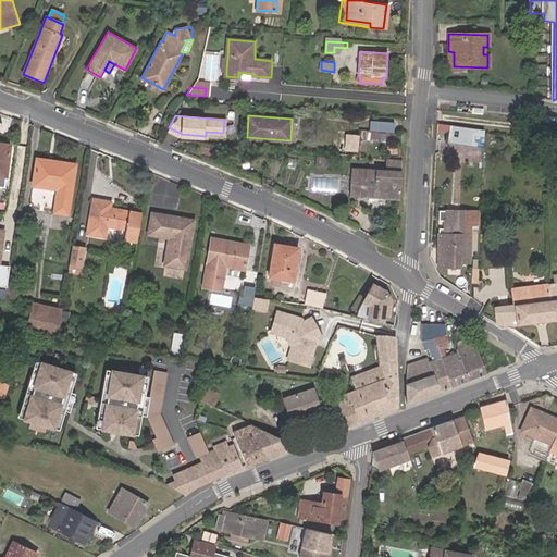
[(450,125),(437,123),(437,132),(449,134),(450,125)]
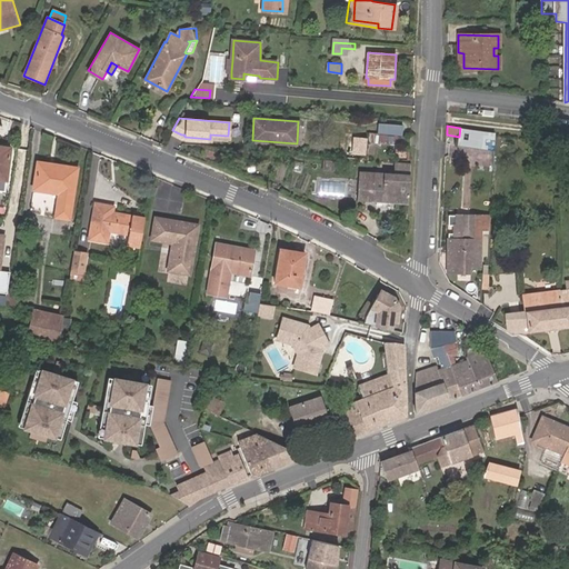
[(493,150),(495,132),(460,128),(459,137),(458,145),(493,150)]
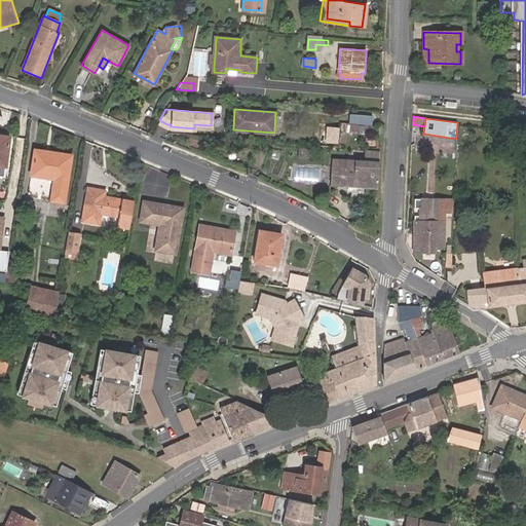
[(347,140),(348,130),(360,133),(360,129),(344,127),(344,123),(341,123),(340,140),(347,140)]
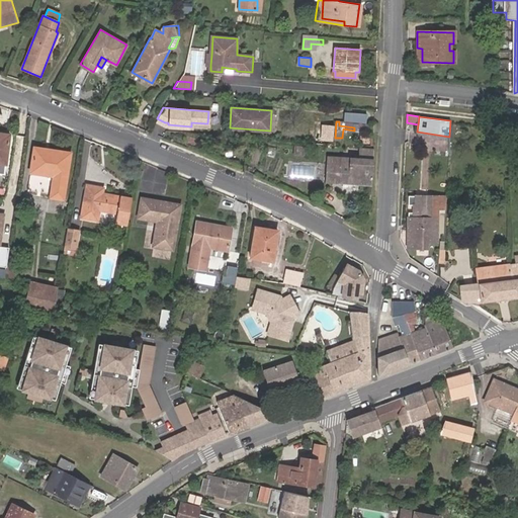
[(373,132),(373,124),(339,121),(339,125),(354,127),(354,131),(373,132)]
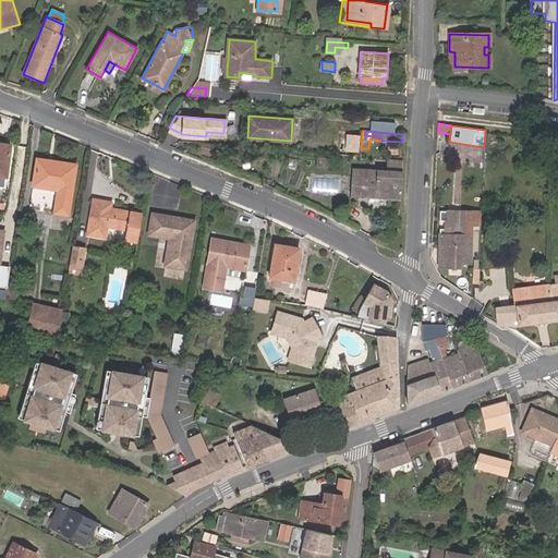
[(358,152),(360,134),(348,133),(348,136),(339,136),(338,149),(339,150),(338,155),(352,156),(352,150),(358,152)]
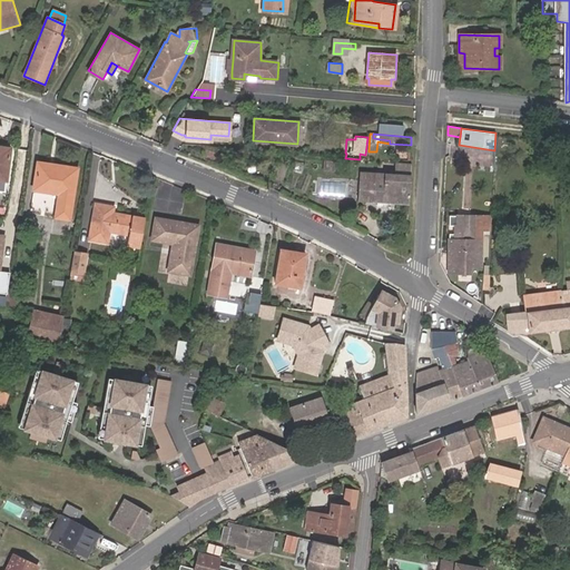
[(0,179),(5,180),(10,149),(0,147),(0,179)]
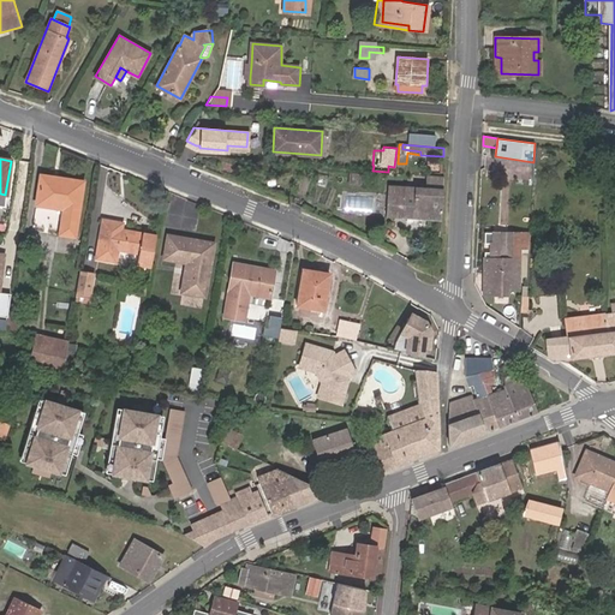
[(40,175),(36,206),(63,210),(59,231),(59,234),(75,237),(83,183),(40,175)]
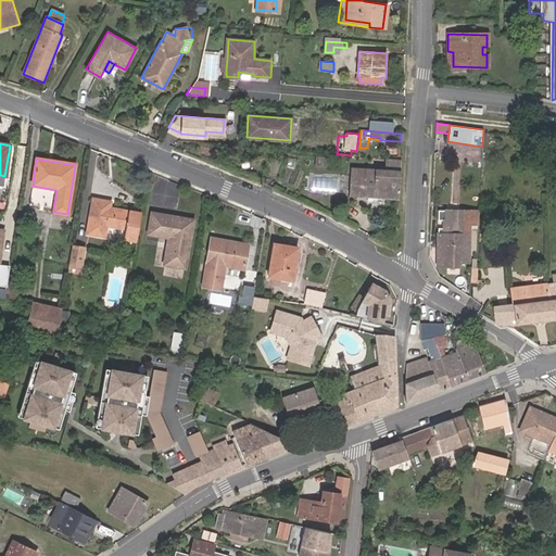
[(388,159),(387,169),(384,198),(399,199),(401,171),(402,160),(388,159)]
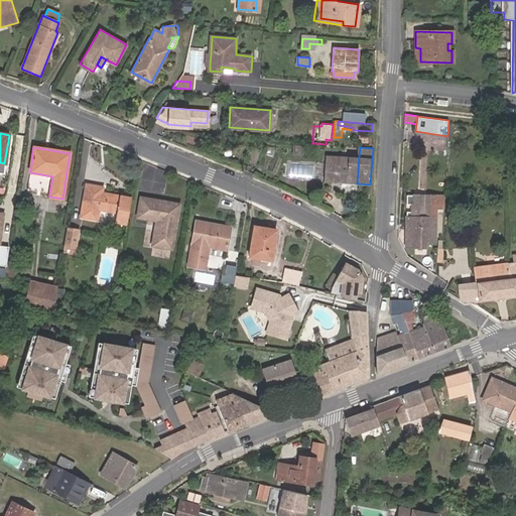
[(339,181),(341,156),(329,154),(326,180),(339,181)]
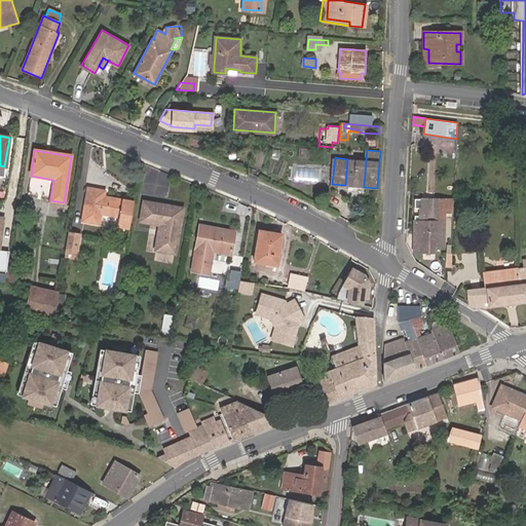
[(364,187),(366,160),(347,159),(345,185),(364,187)]
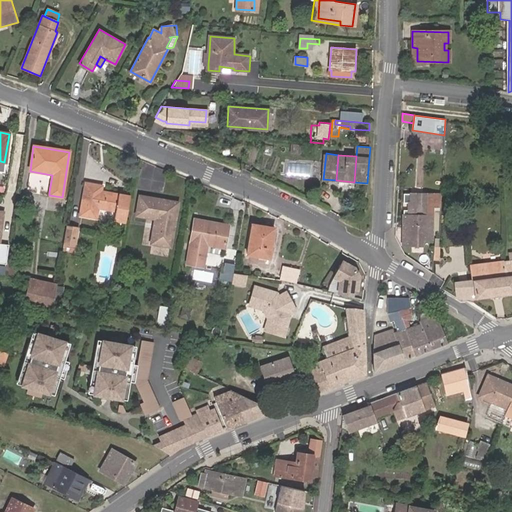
[(113,219),(125,221),(130,195),(101,191),(102,185),(85,182),(79,215),(96,217),(97,208),(115,211),(113,219)]
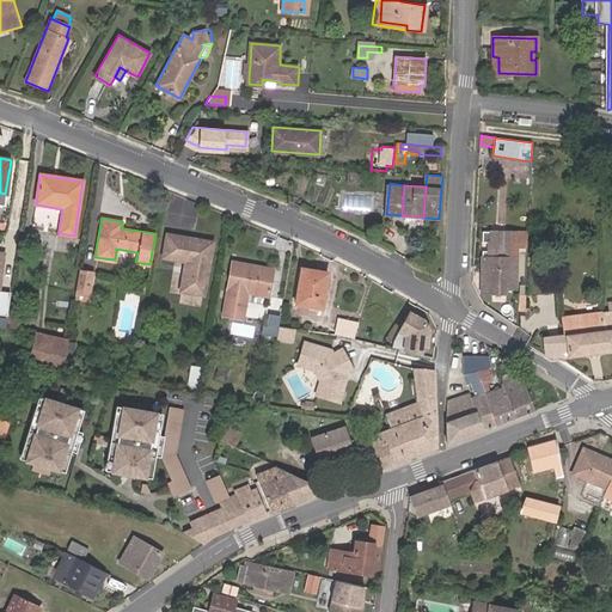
[(503,293),(505,285),(518,285),(518,243),(524,243),(524,232),(502,232),(502,238),(502,257),(488,257),(483,257),(482,292),(493,293),(503,293)]
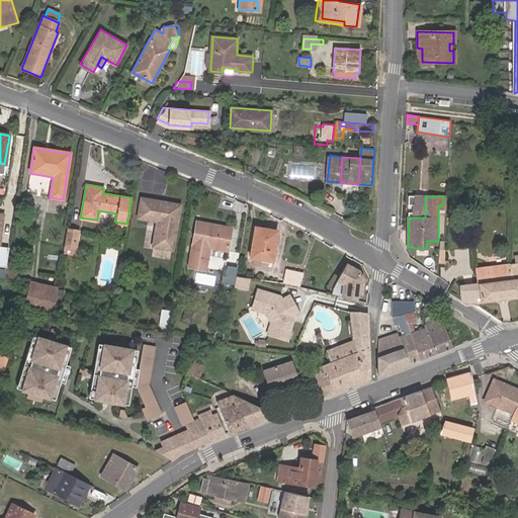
[(141,198),(137,218),(156,221),(152,246),(172,250),(179,205),(141,198)]
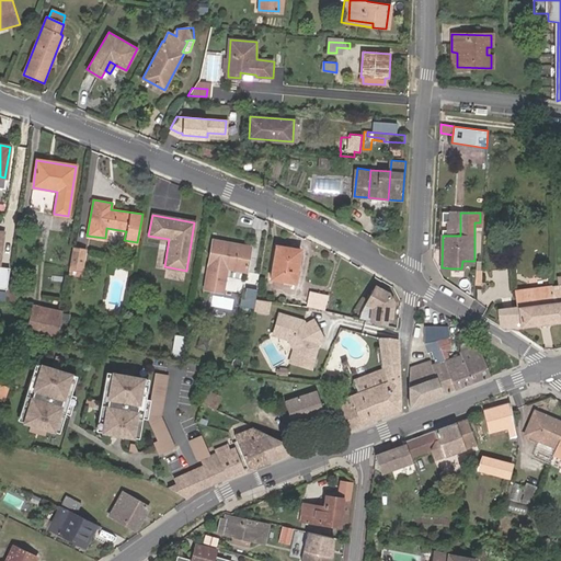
[(460,236),(460,218),(450,218),(448,218),(448,222),(447,229),(447,236),(460,236)]
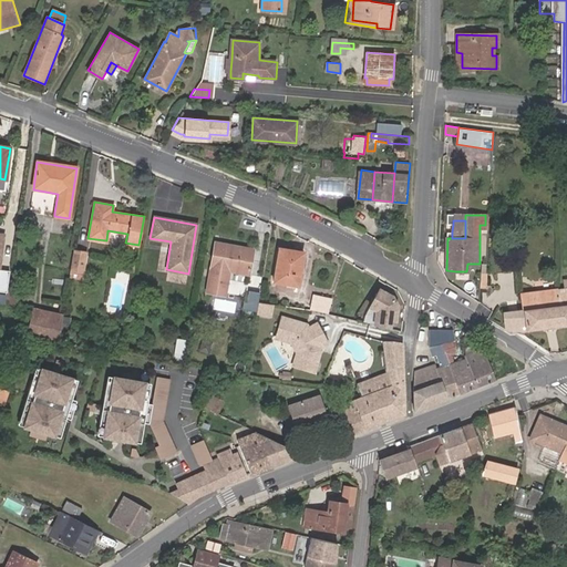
[(228,271),(248,275),(251,249),(215,243),(207,291),(224,294),(226,280),(228,271)]
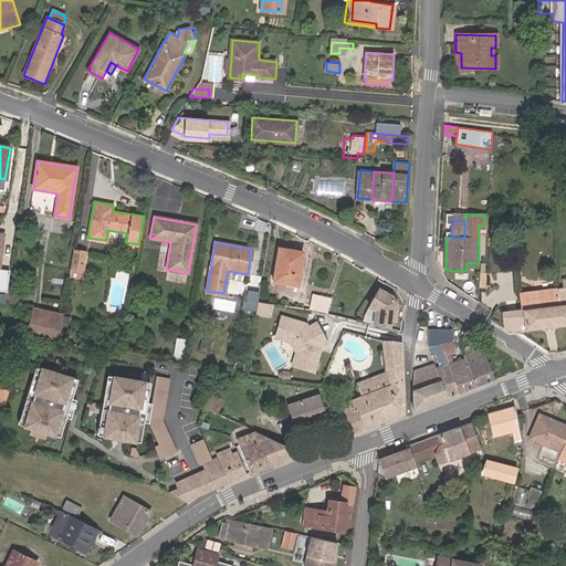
[(302,253),(279,249),(273,282),(296,285),(302,253)]
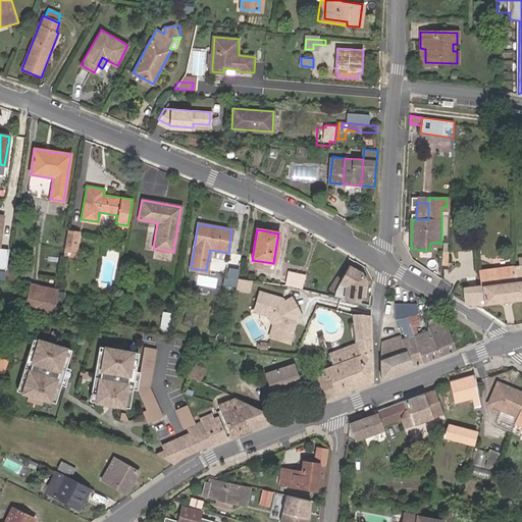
[(79,232),(67,230),(64,249),(75,251),(79,232)]
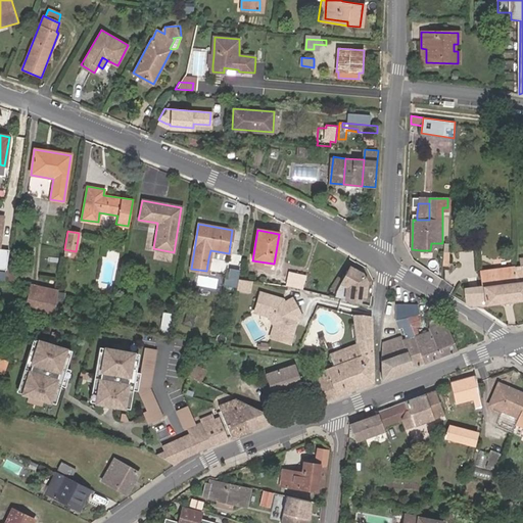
[(172,263),(174,253),(155,250),(153,258),(172,263)]
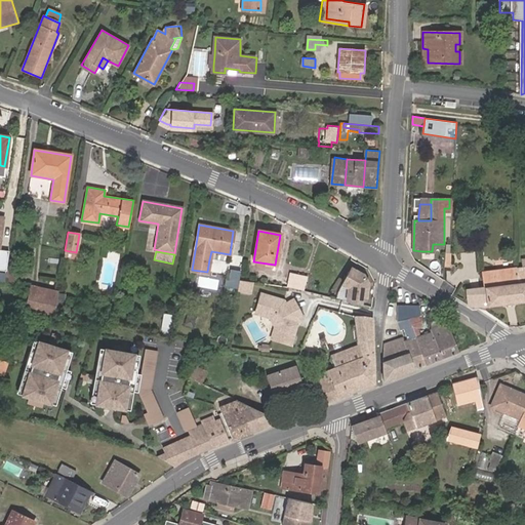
[(228,263),(230,254),(211,251),(209,259),(228,263)]
